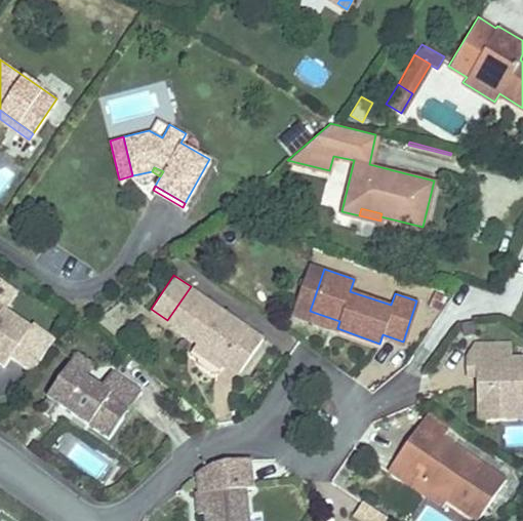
[(239,369),(262,335),(191,286),(167,320),(197,341),(224,360),(239,369)]
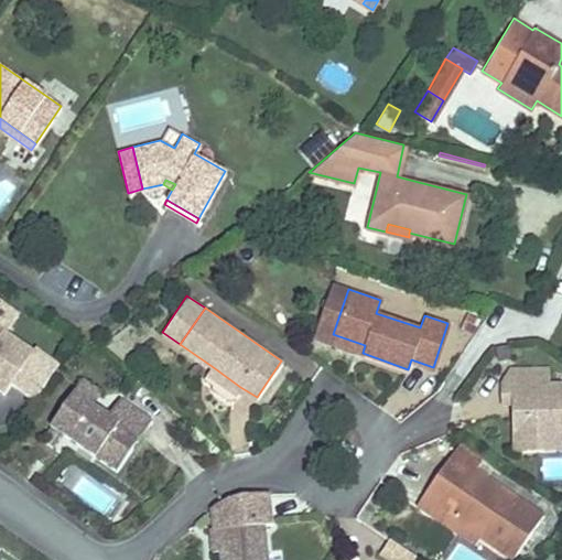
[(32,350),(3,331),(7,325),(0,320),(0,389),(3,391),(32,350)]
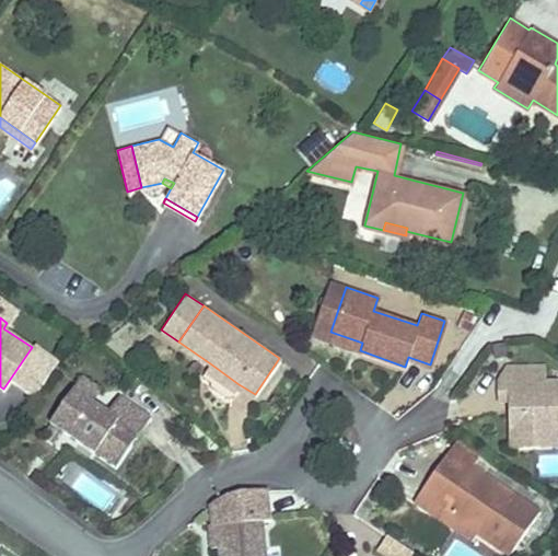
[(362,343),(330,332),(328,339),(360,350),(362,343)]
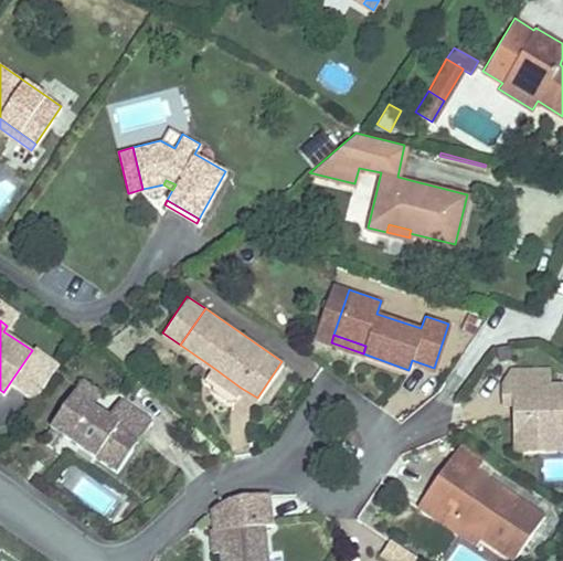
[(241,388),(212,367),(204,379),(212,383),(212,389),(226,399),(234,398),(241,388)]
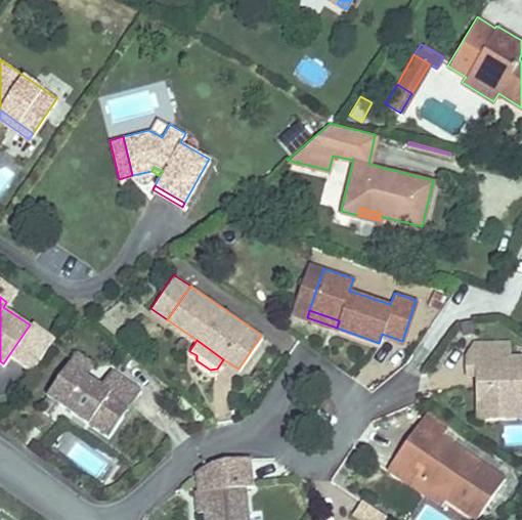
[(509,354),(509,340),(473,341),(466,355),(508,354),(509,354)]
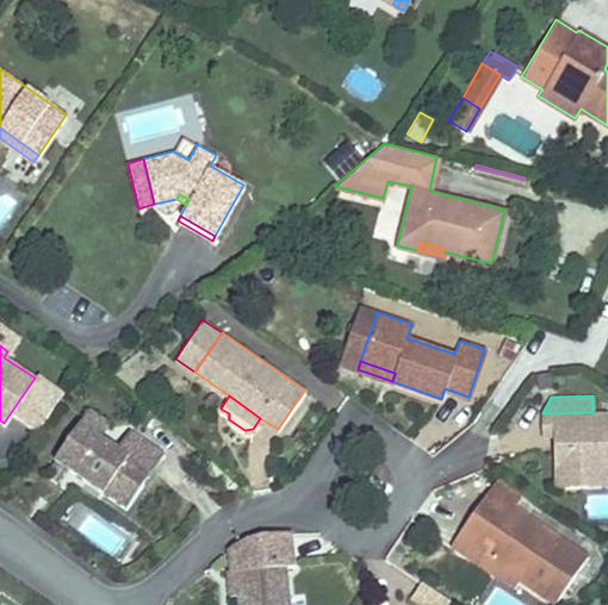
[(100,435),(110,422),(87,407),(79,420),(100,435)]
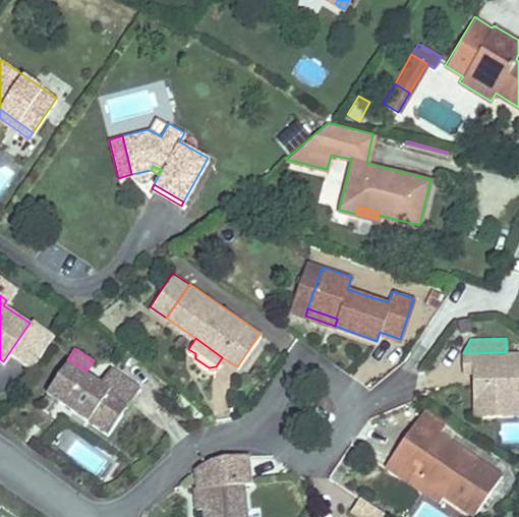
[(518,368),(518,351),(506,352),(505,352),(505,375),(512,374),(513,368),(518,368)]
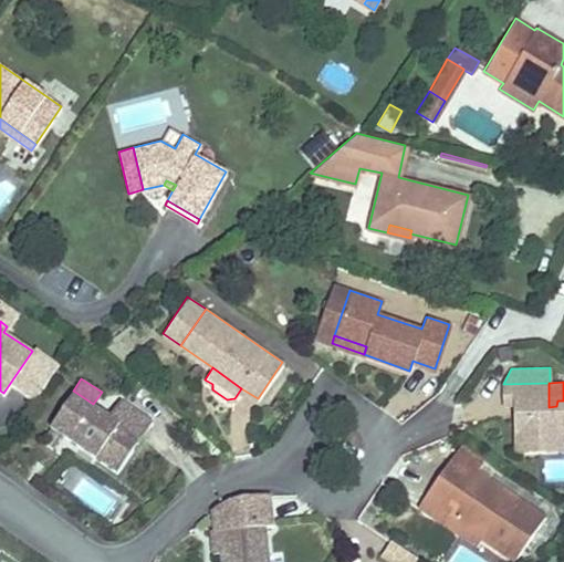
[(563,401),(557,401),(556,406),(549,407),(549,383),(503,384),(504,403),(514,403),(524,403),(524,414),(514,414),(515,451),(544,450),(544,435),(561,434),(563,434),(563,401)]
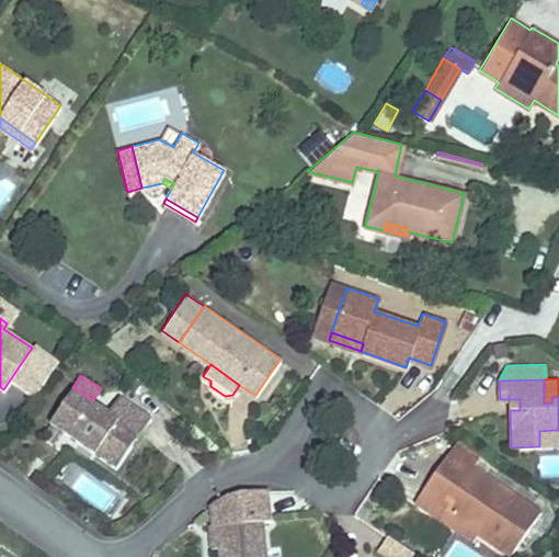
[(115,467),(150,417),(118,394),(106,410),(92,400),(72,387),(48,421),(115,467)]
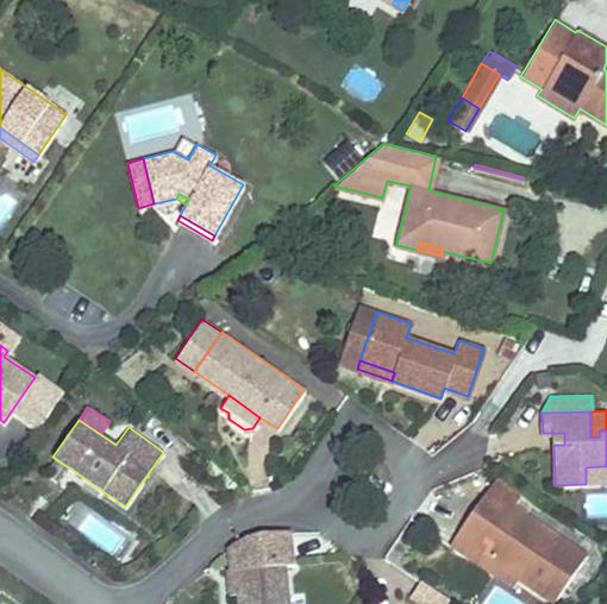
[(564,445),(564,433),(554,433),(554,445),(564,445)]
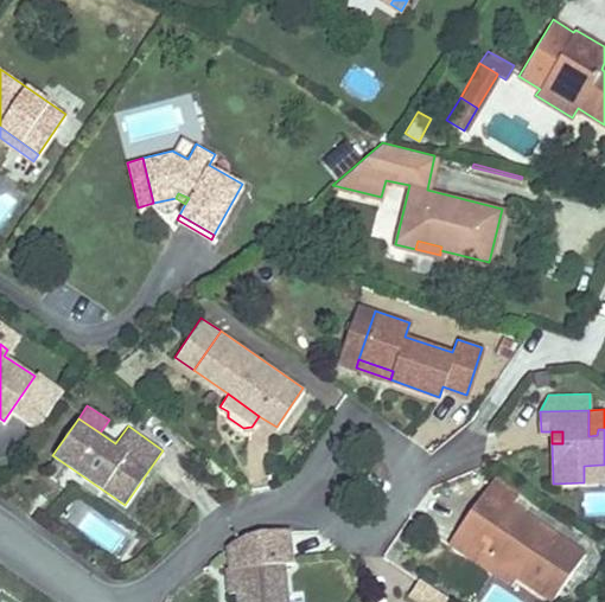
[(602,481),(602,465),(584,466),(584,482),(602,481)]
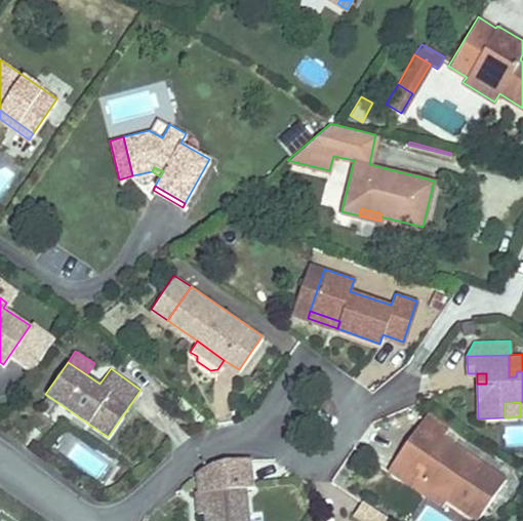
[(440,435),(449,423),(428,408),(415,426),(437,440),(440,435)]
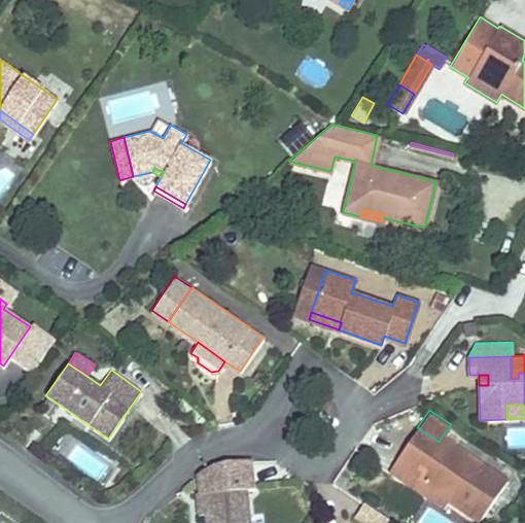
[(506,481),(442,437),(439,442),(417,427),(394,461),(405,456),(414,472),(412,473),(418,479),(424,483),(430,487),(438,490),(439,488),(450,491),(453,492),(450,498),(480,519),(506,481)]
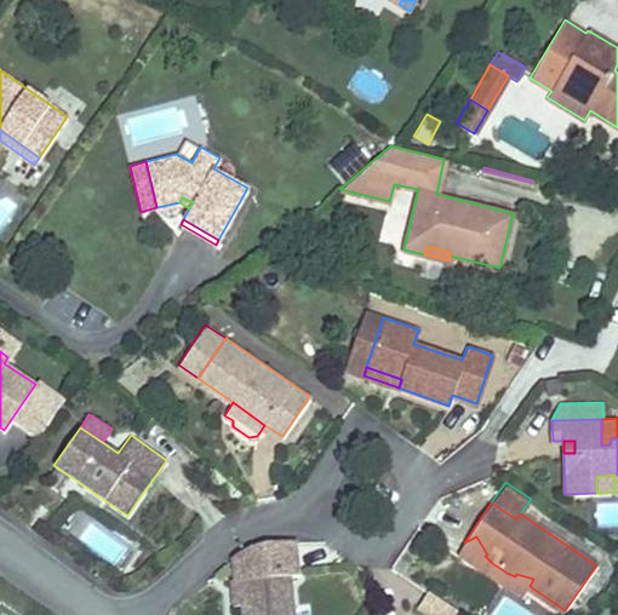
[(485,556),(487,555),(476,536),(464,542),(458,552),(522,596),(530,586),(533,579),(530,578),(516,574),(515,576),(507,573),(499,568),(492,563),(485,556)]
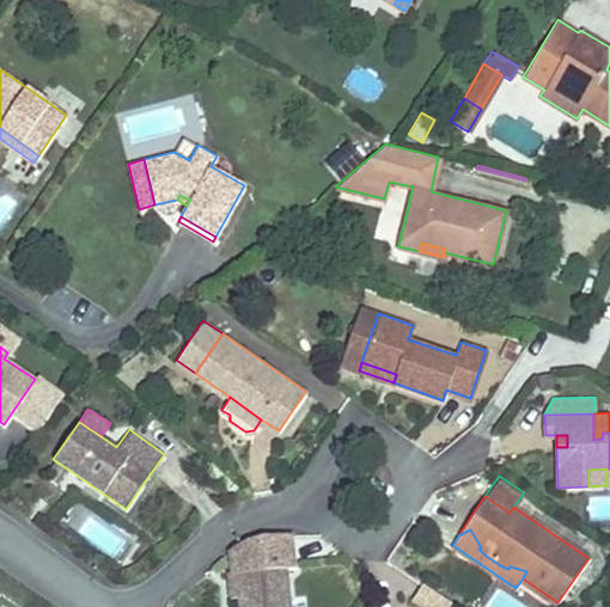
[(288,606),(285,564),(227,570),(231,595),(238,595),(239,606),(288,606)]
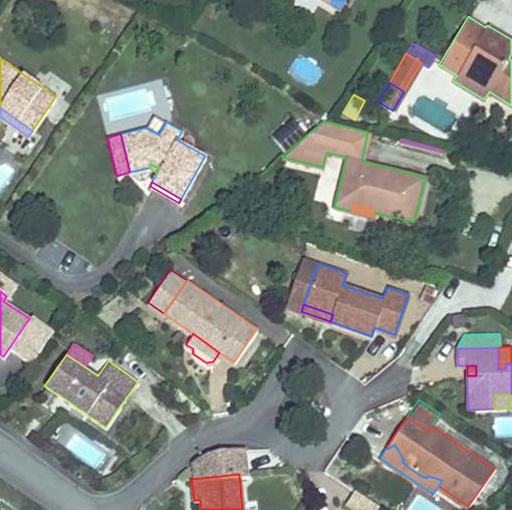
[(375,509),(379,505),(355,489),(346,501),(359,509),(375,509)]
